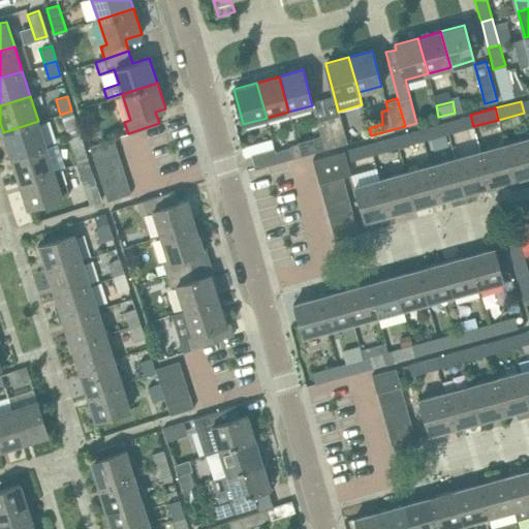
[(71,111),(60,115),(64,129),(76,126),(71,111)]
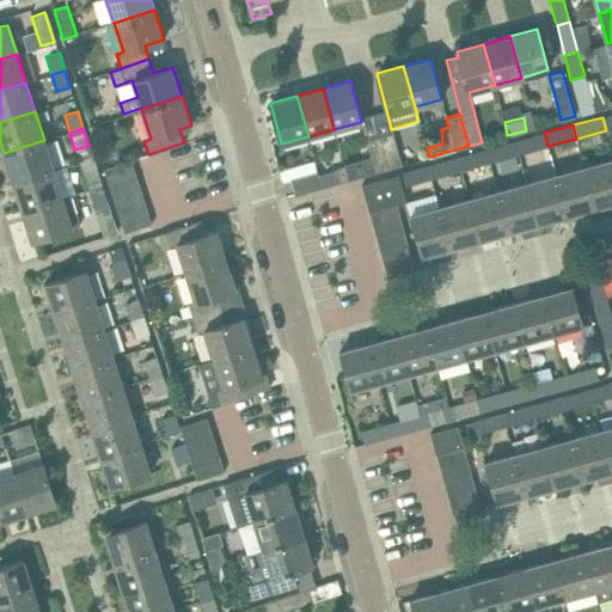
[(519,154),(548,146),(544,133),(515,141),(519,154)]
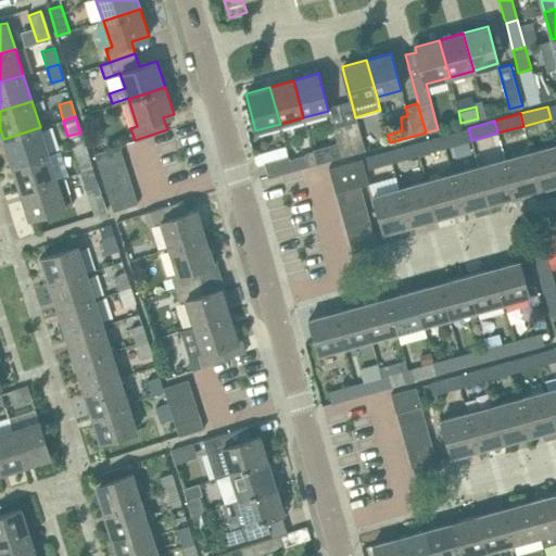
[(345,125),(353,153),(365,150),(357,122),(345,125)]
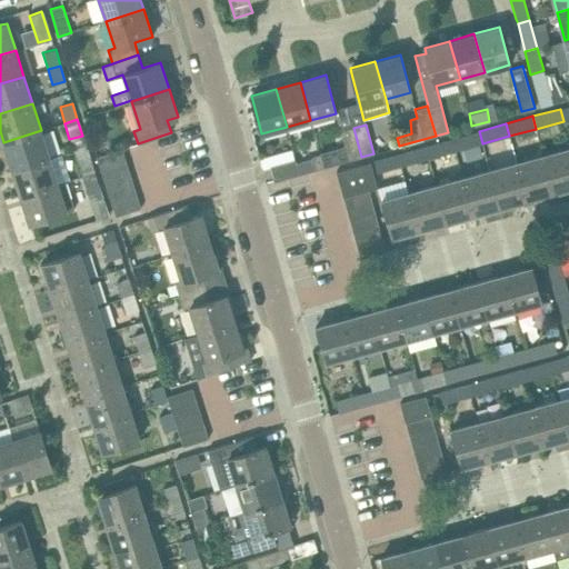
[(349,160),(361,157),(353,128),(341,131),(349,160)]
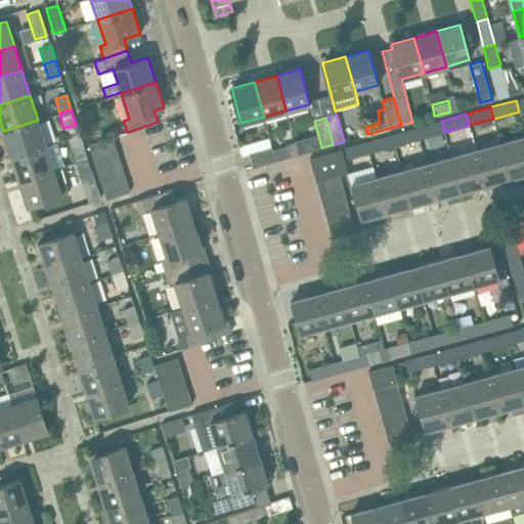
[(45,144),(38,120),(3,131),(11,156),(45,144)]
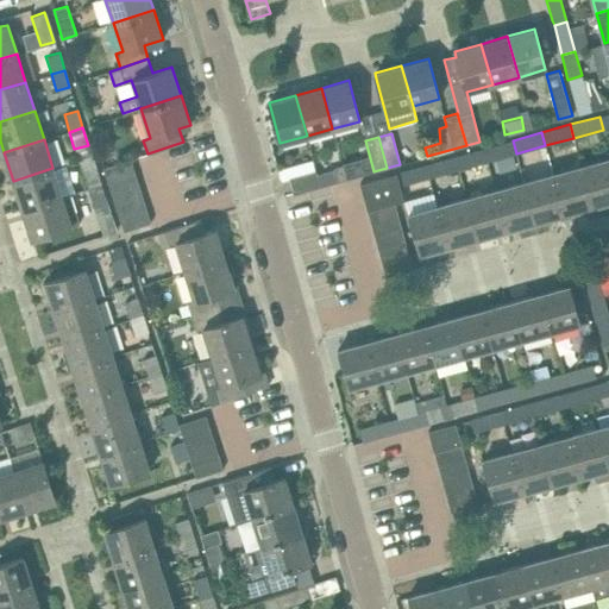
[(487,162),(516,154),(513,140),(483,149),(487,162)]
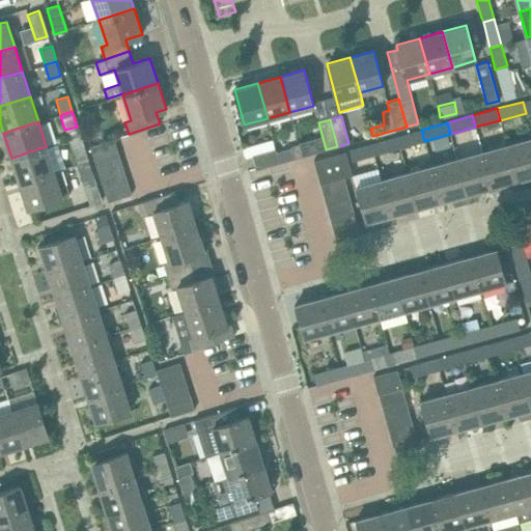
[(399,147),(424,141),(421,130),(396,137),(399,147)]
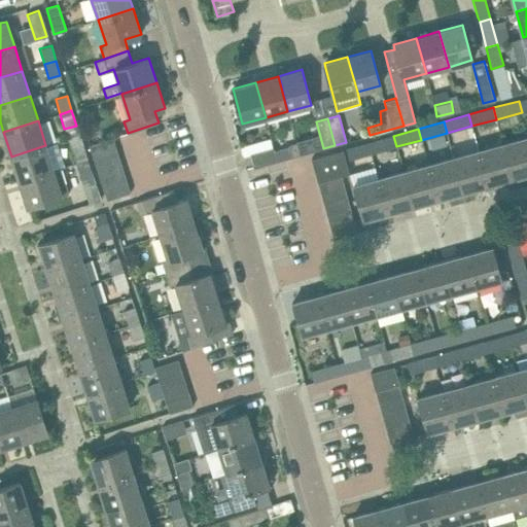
[(75,162),(88,157),(79,135),(67,138),(75,162)]
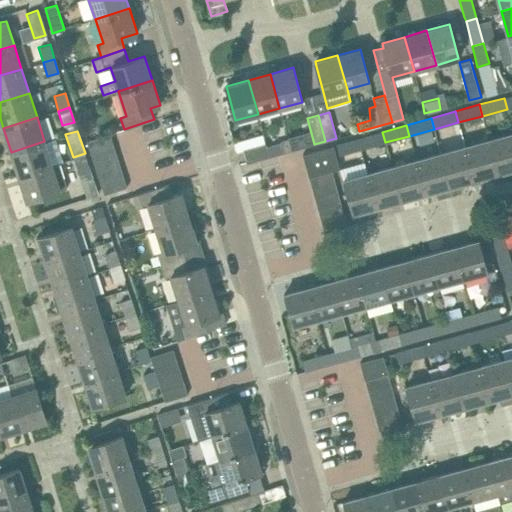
[(360,149),(385,142),(382,132),(358,139),(360,149)]
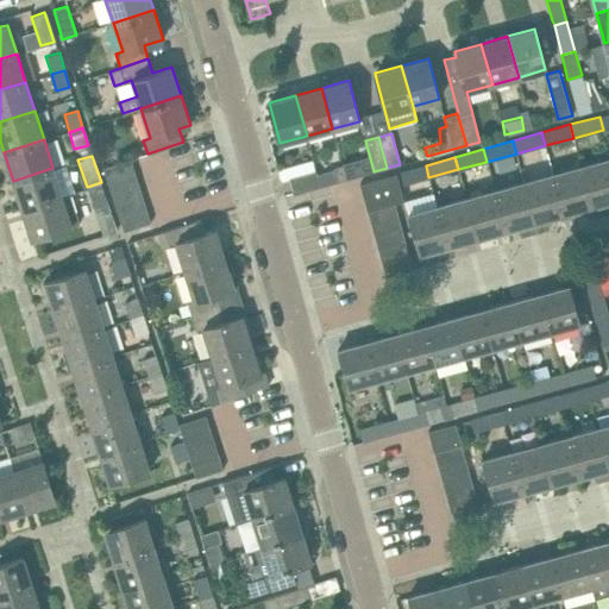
[(608,200),(608,157),(582,165),(592,206),(608,200)]
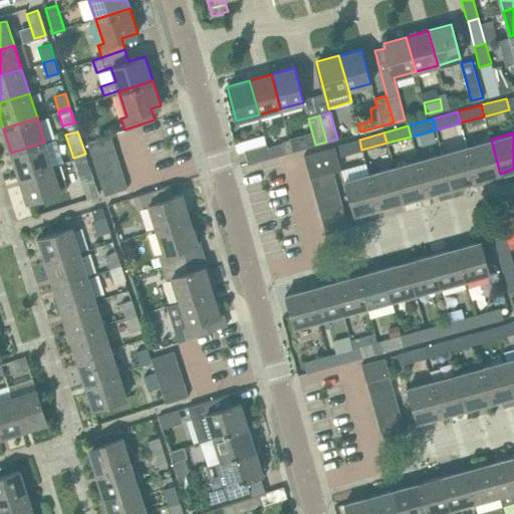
[(265,134),(243,140),(249,163),(270,157),(267,147),(268,147),(265,134)]
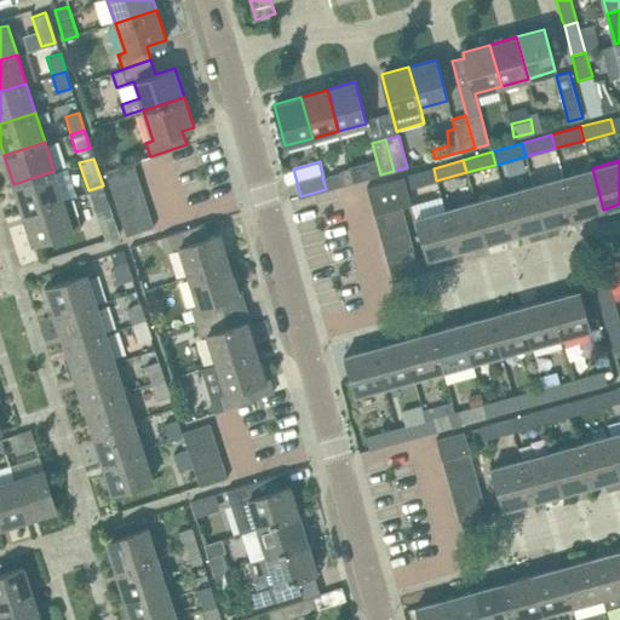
[(109,184),(137,176),(133,162),(105,171),(109,184)]
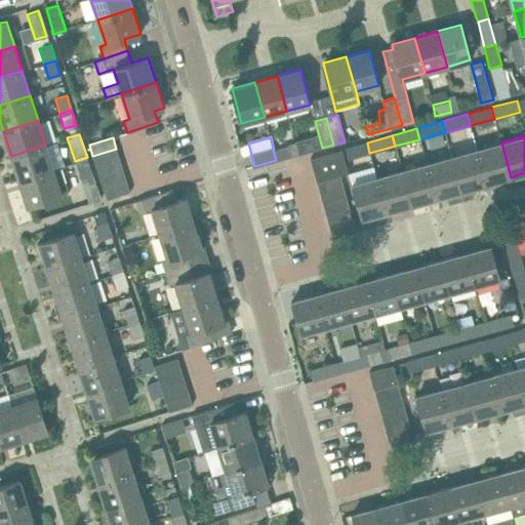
[(299,154),(312,151),(308,138),(295,142),(299,154)]
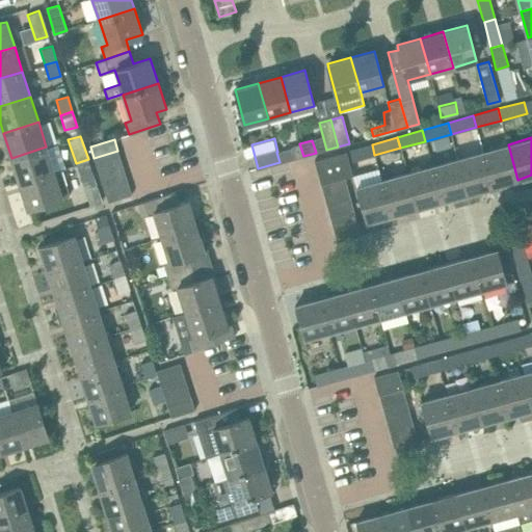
[(293,148),(277,152),(276,152),(280,162),(303,156),(299,143),(292,145),(293,148)]
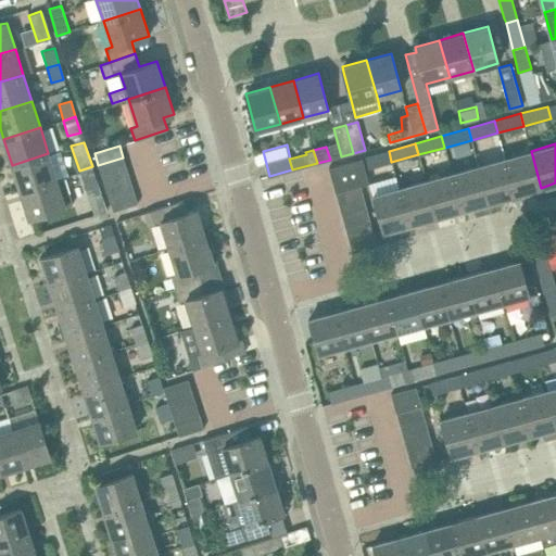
[(365,169),(391,162),(389,151),(362,159),(365,169)]
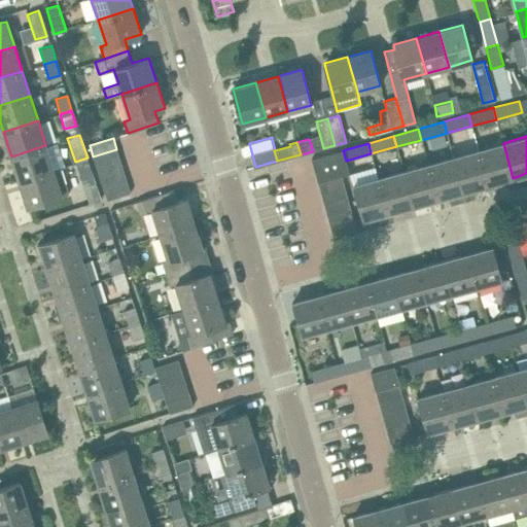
[(513,178),(503,143),(479,150),(488,184),(513,178)]
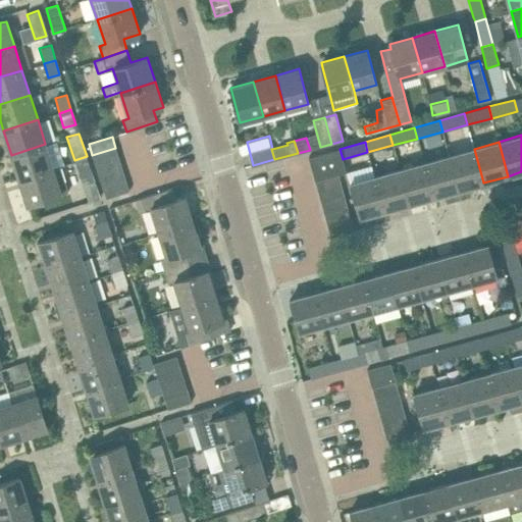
[(53,168),(45,144),(11,155),(18,179),(53,168)]
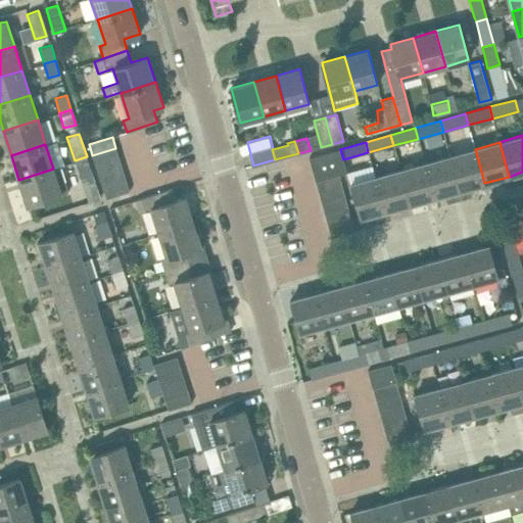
[(120,158),(115,148),(92,155),(96,165),(120,158)]
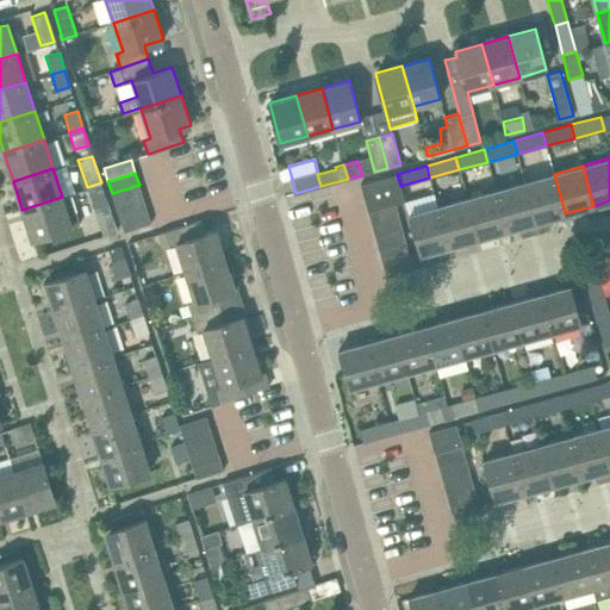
[(405,201),(400,186),(397,174),(361,184),(368,211),(396,204),(405,201)]
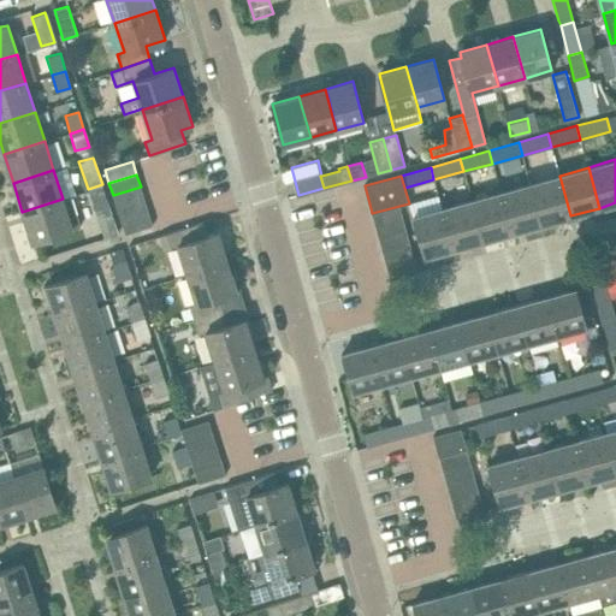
[(570,215),(560,176),(529,184),(540,224),(570,215)]
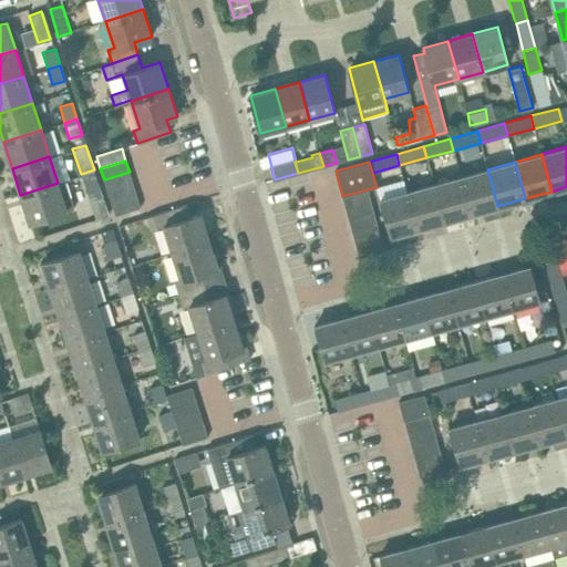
[(497,206),(487,169),(461,176),(471,214),(497,206)]
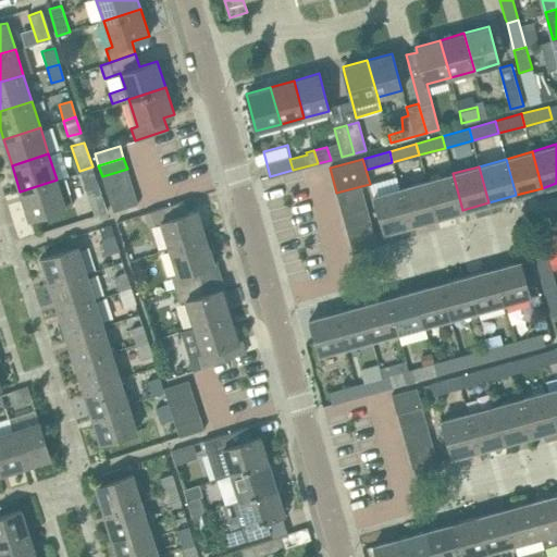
[(131,181),(128,174),(127,169),(102,176),(106,188),(131,181)]
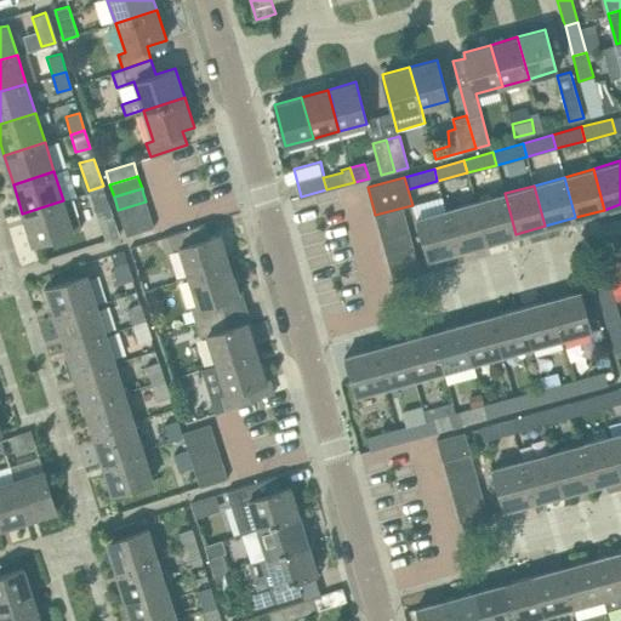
[(516,234),(505,193),(474,201),(486,243),(516,234)]
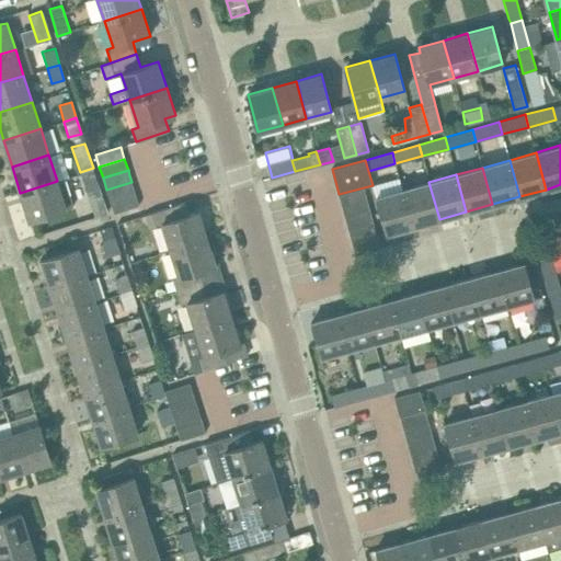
[(57,181),(20,193),(29,220),(72,206),(64,179),(57,181)]
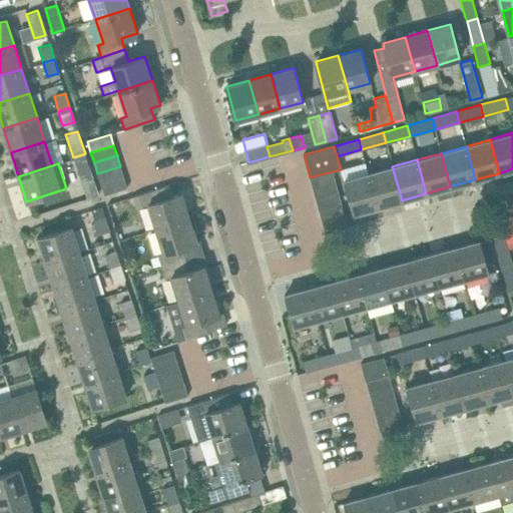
[(86,198),(96,194),(87,165),(76,168),(86,198)]
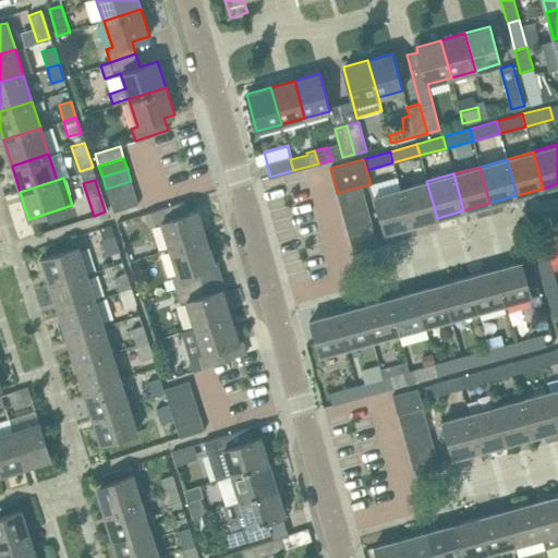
[(134,192),(131,181),(106,189),(109,201),(134,192)]
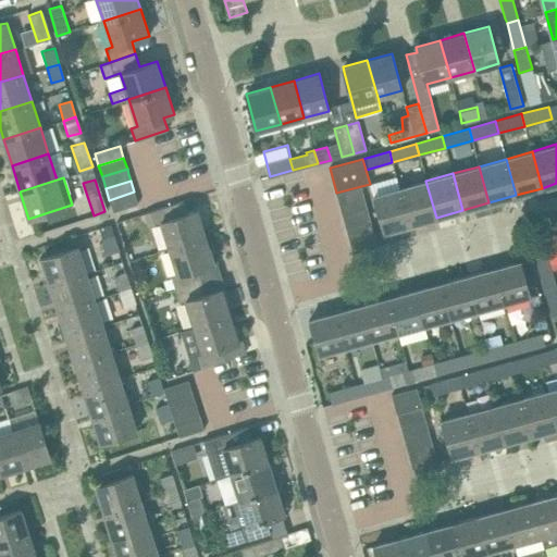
[(436,218),(425,181),(399,188),(409,224),(436,218)]
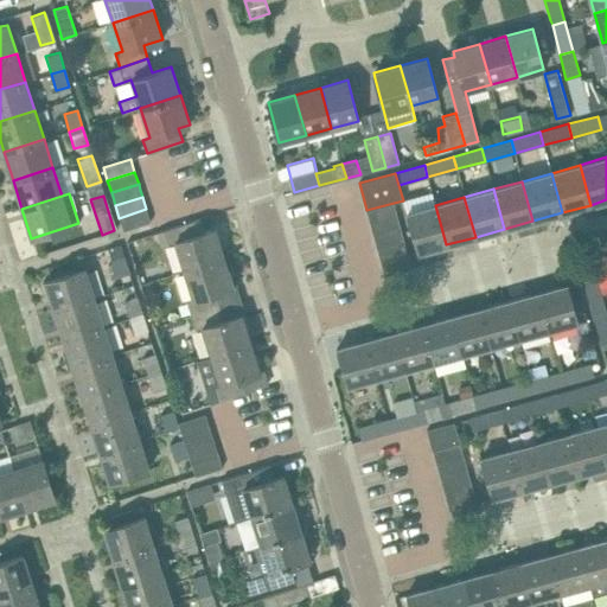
[(370,223),(397,216),(394,203),(366,210),(370,223)]
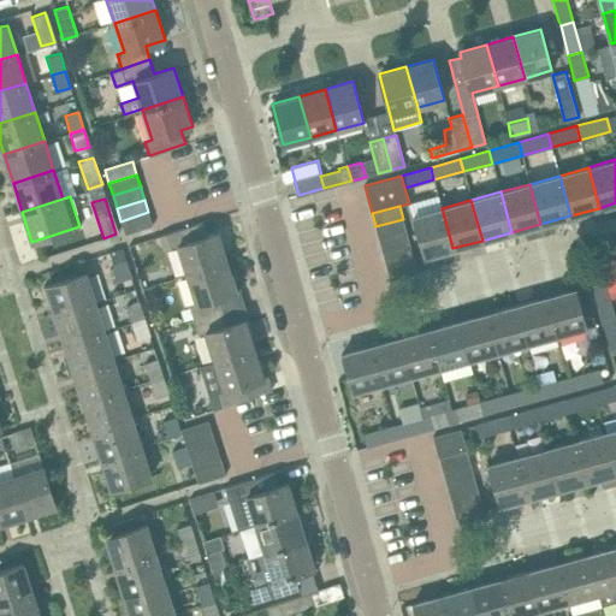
[(452,248),(442,208),(413,217),(424,256),(452,248)]
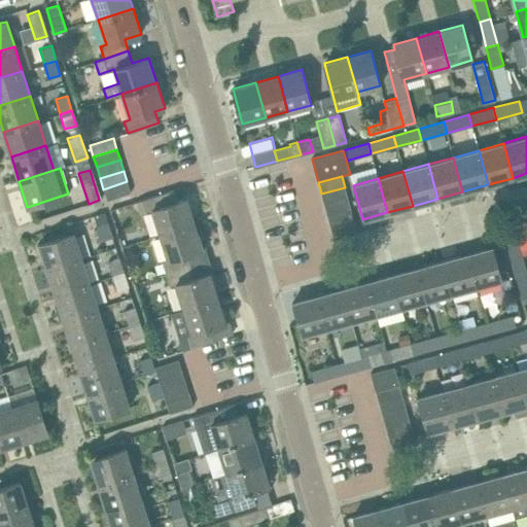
[(127,181),(103,189),(107,200),(131,192),(127,181)]
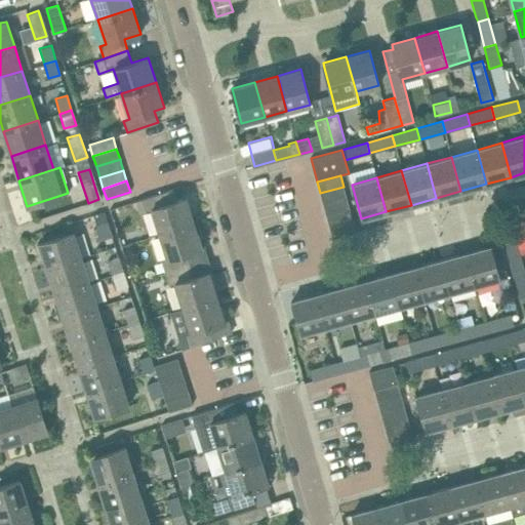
[(323,204),(347,198),(344,187),(320,193),(323,204)]
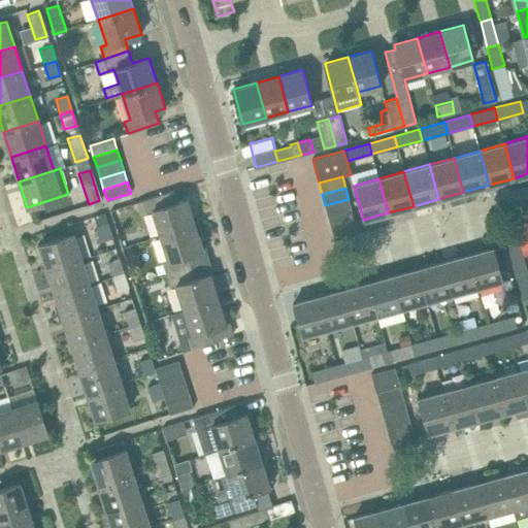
[(188,199),(177,201),(174,190),(142,200),(154,237),(160,235),(195,224),(188,199)]
